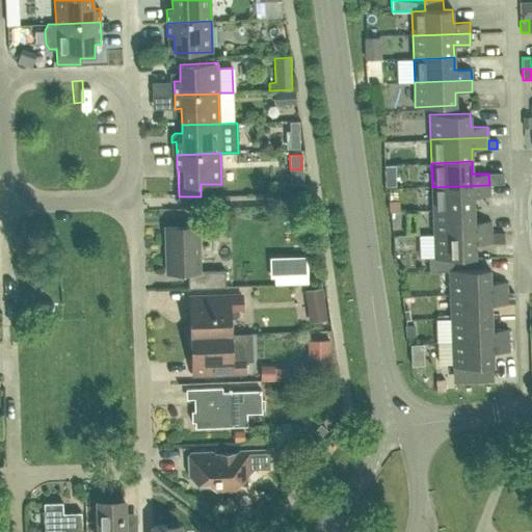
[(502,175),(489,175),(490,185),(502,184),(502,175)]
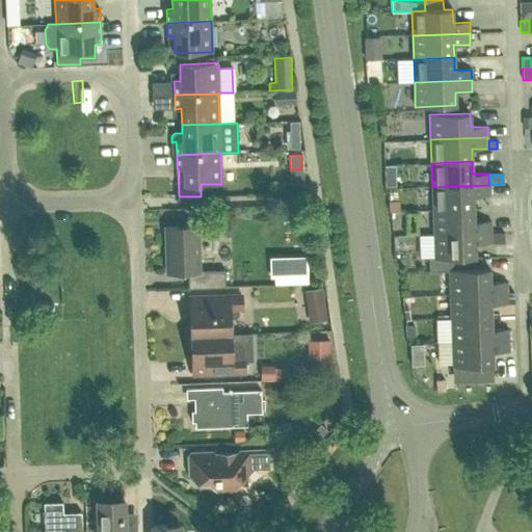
[(473,209),(473,196),(489,195),(489,185),(432,187),(432,210),(473,209)]
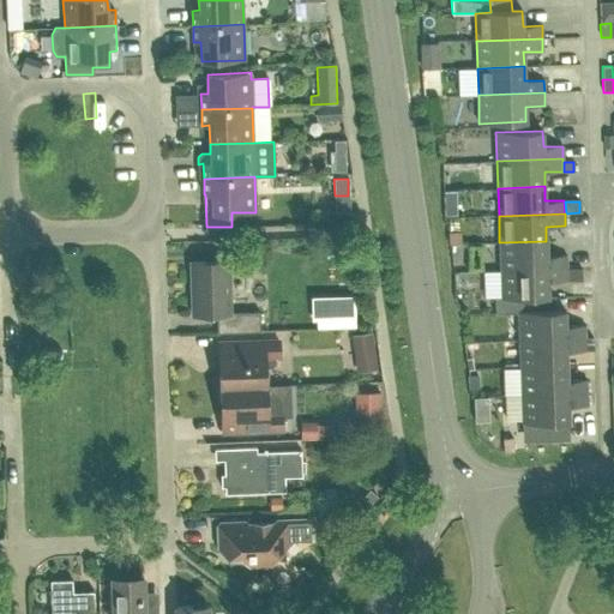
[(566,268),(566,254),(547,256),(546,241),(499,242),(500,270),(566,268)]
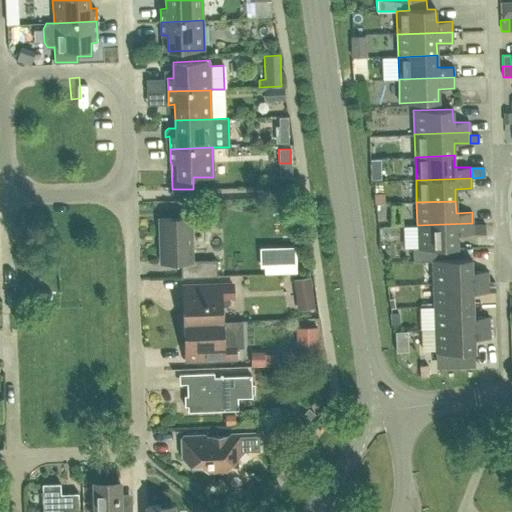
[(181,277),(217,276),(217,260),(193,261),(191,217),(158,218),(160,262),(180,261),(181,277)]
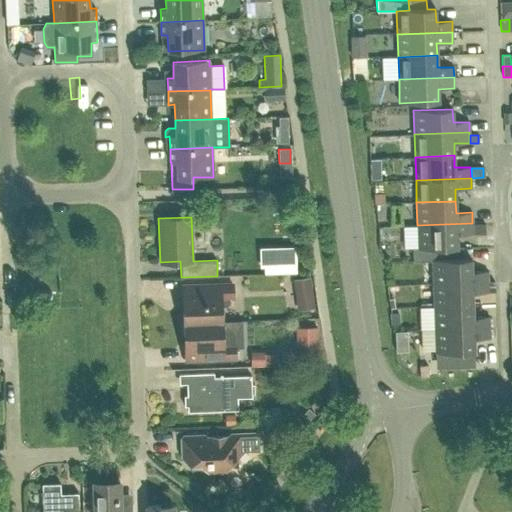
[(457,234),(473,234),(472,223),(417,225),(418,248),(412,248),(413,262),(432,261),(432,260),(463,259),(463,246),(457,246),(457,234)]
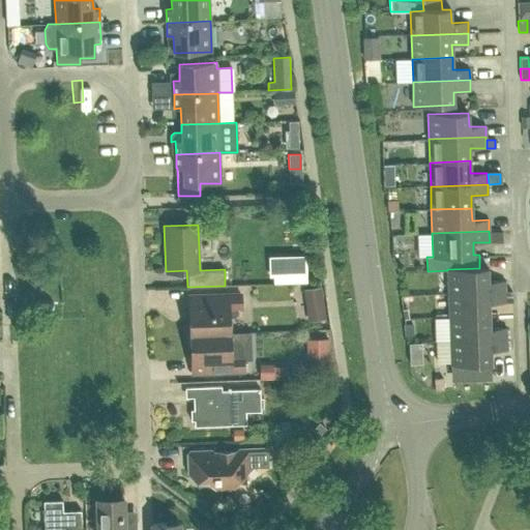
[(489,231),(490,242),(502,242),(502,231),(489,231)]
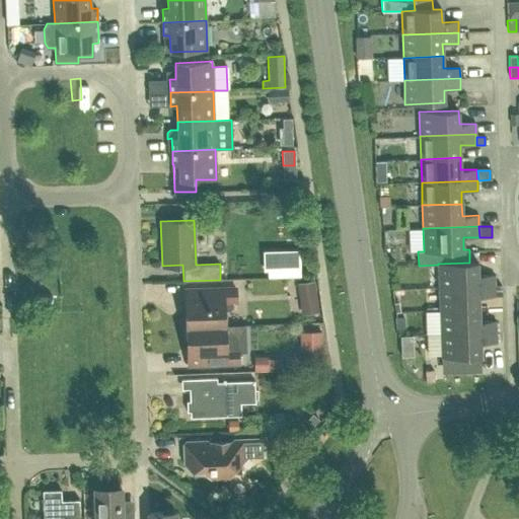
[(31,230),(21,231),(21,246),(32,246),(31,230)]
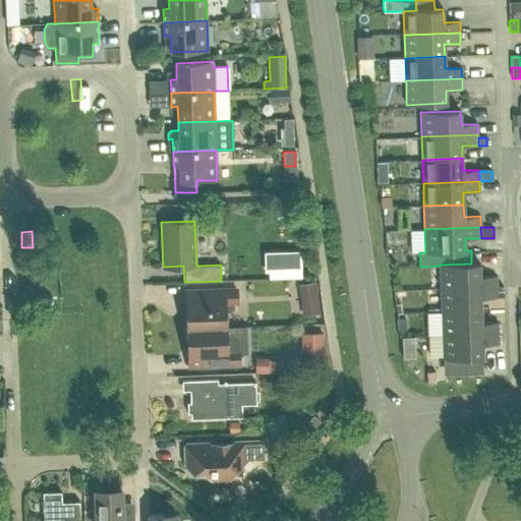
[(496,276),(479,276),(479,263),(471,264),(440,265),(440,266),(441,289),(497,287),(496,276)]
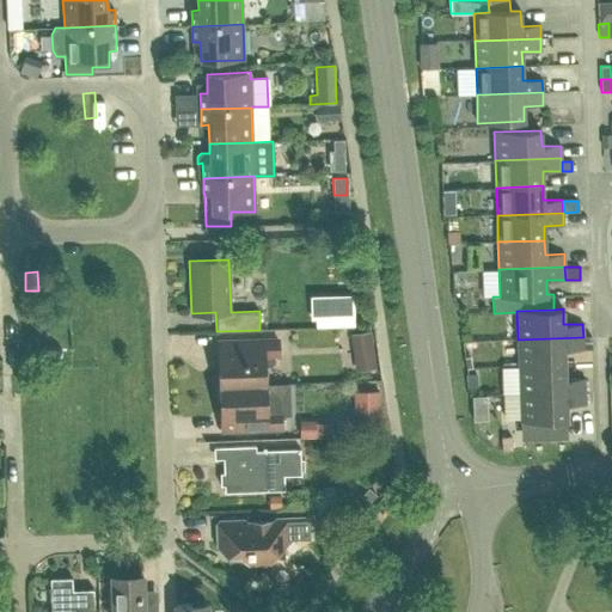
[(564,350),(583,349),(583,337),(518,340),(519,366),(565,365),(564,350)]
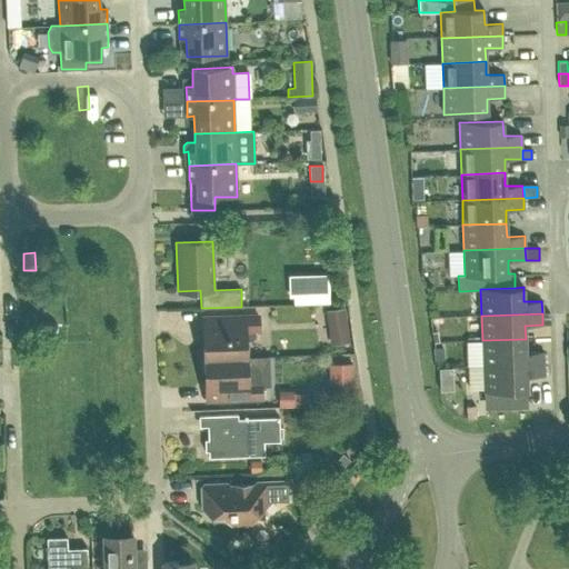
[(258,316),(203,318),(205,359),(247,357),(246,331),(259,330),(258,316)]
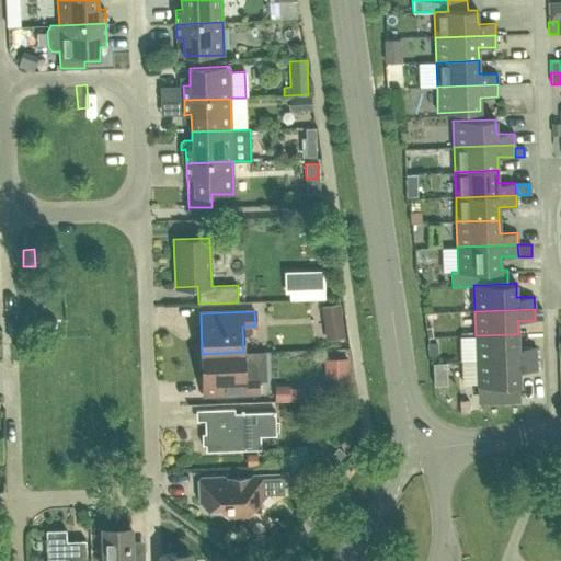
[(455,352),(468,352),(468,329),(454,330),(455,352)]
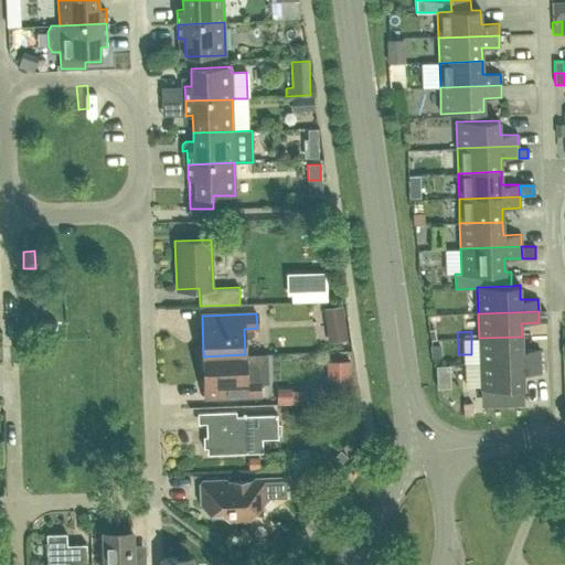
[(540,349),(522,350),(522,337),(479,338),(479,363),(540,361),(540,349)]
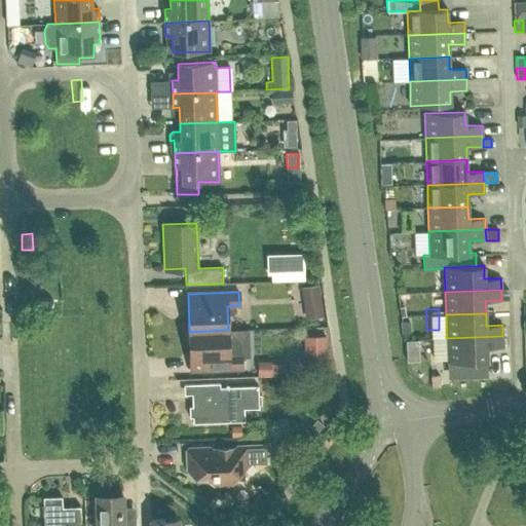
[(401,322),(402,332),(410,332),(410,321),(401,322)]
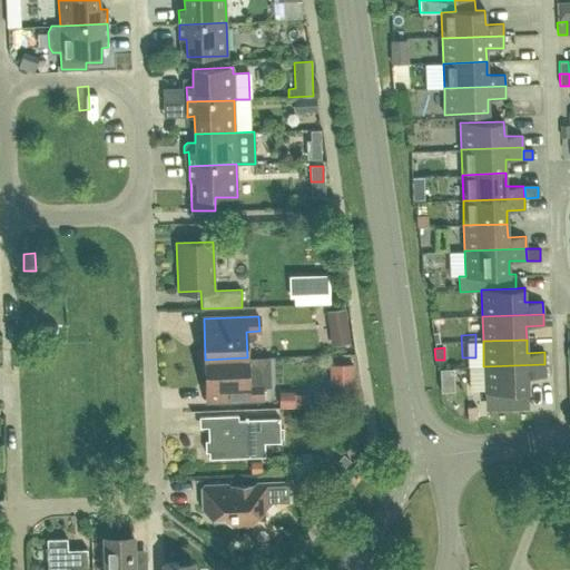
[(344,377),(344,356),(323,356),(323,377),(344,377)]
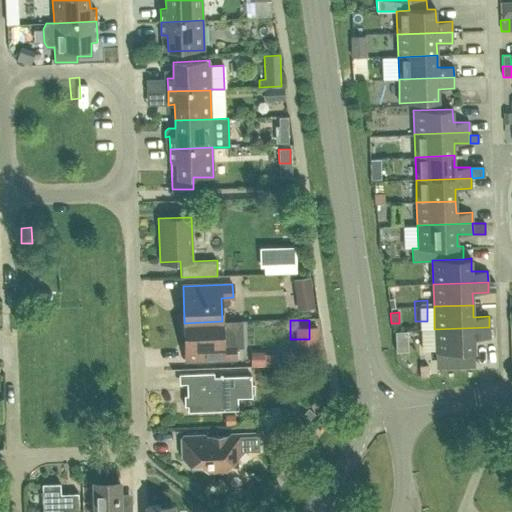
[(184,323),(186,360),(235,358),(235,345),(222,345),(222,321),(184,323)]
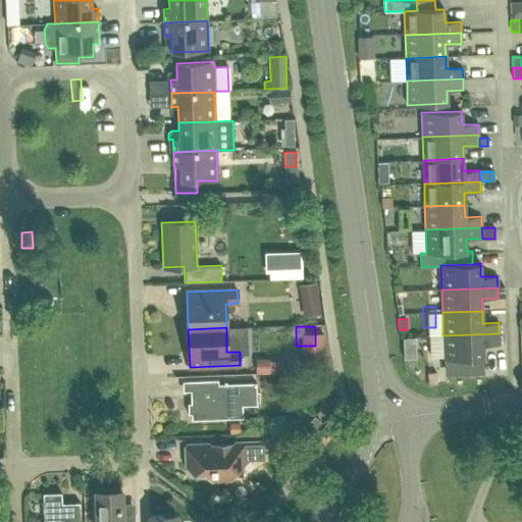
[(425,329),(426,352),(436,351),(435,329),(425,329)]
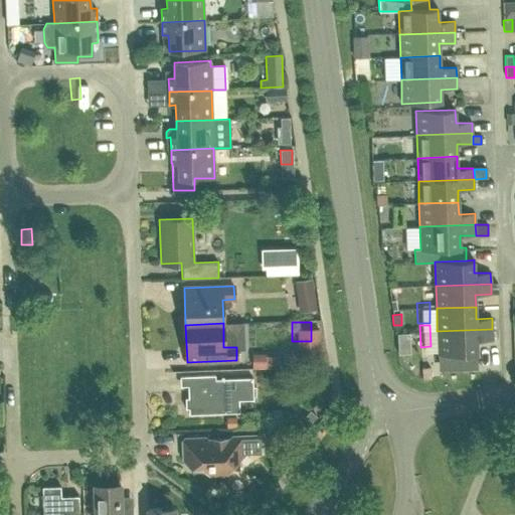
[(492,329),(437,331),(438,355),(442,355),(474,354),(477,353),(477,340),(493,340),(492,329)]
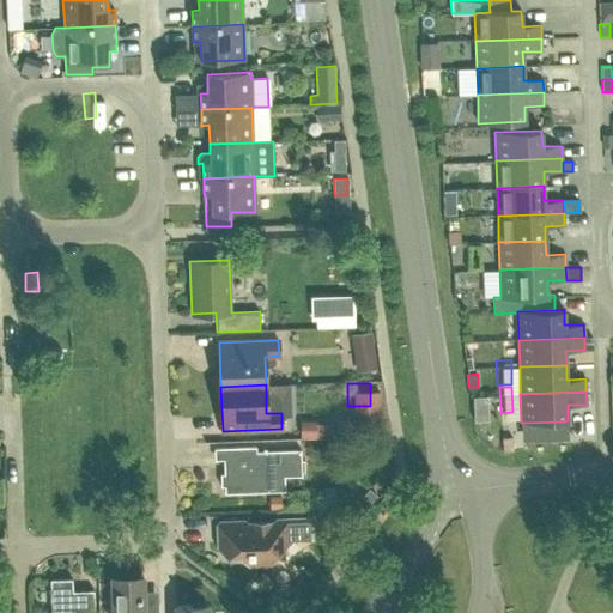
[(489,395),(474,395),(474,419),(489,418),(489,395)]
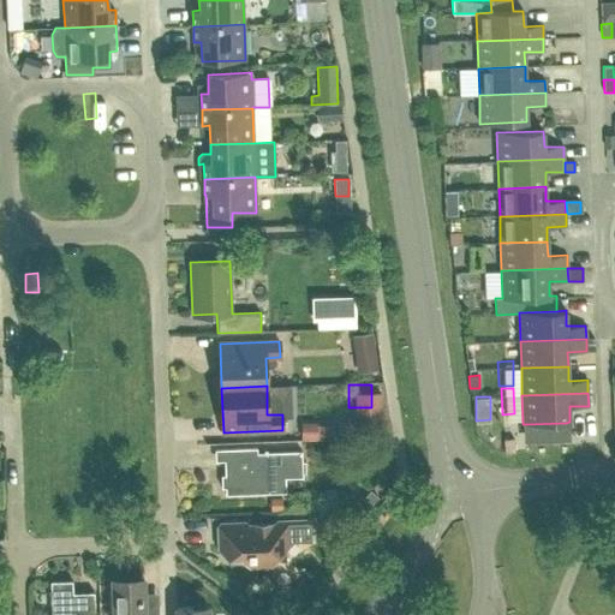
[(566,423),(527,424),(529,440),(566,439),(566,423)]
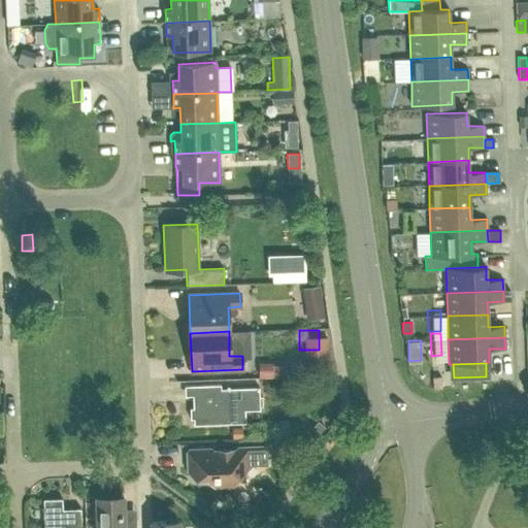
[(193,402),(193,425),(245,423),(244,410),(260,409),(259,387),(221,388),(221,384),(203,385),(203,395),(212,395),(212,401),(193,402)]
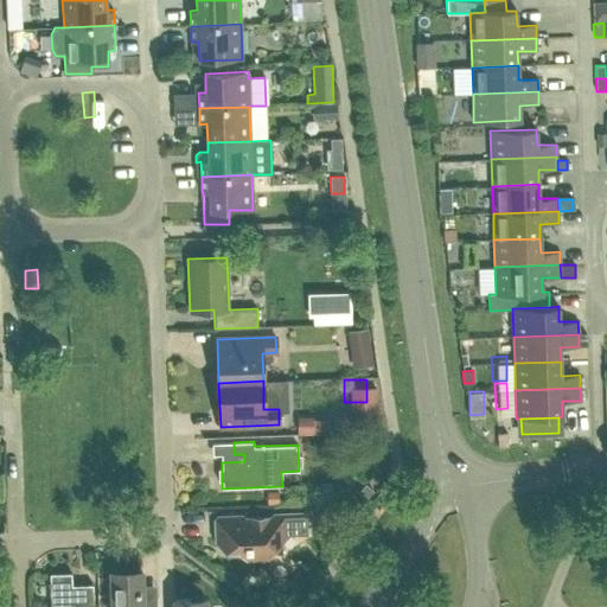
[(242,516),(217,516),(215,519),(215,537),(217,540),(227,540),(228,553),(242,551),(242,556),(247,560),(267,560),(272,554),(282,554),(282,542),(289,534),(311,534),(310,515),(307,512),(272,515),(269,517),(244,517),(242,516)]
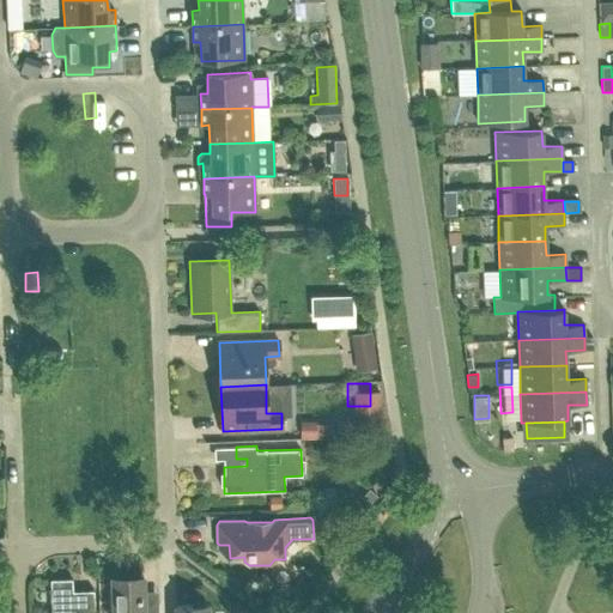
[(158,612),(158,605),(144,606),(143,576),(111,577),(113,612),(158,612)]
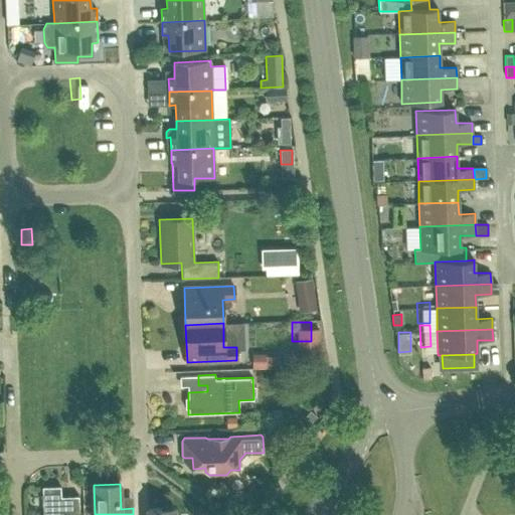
[(42,487),(42,514),(78,514),(78,496),(61,496),(60,486),(42,487)]
